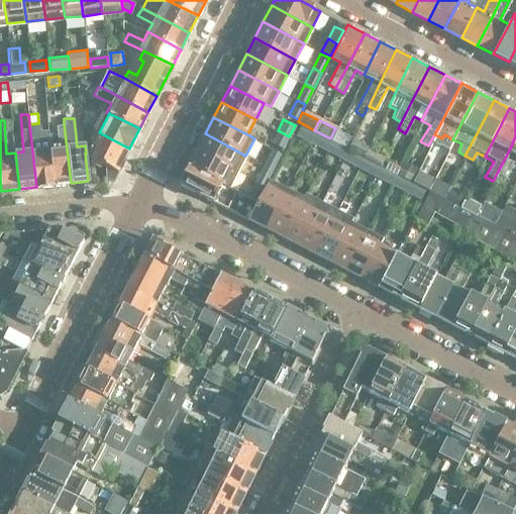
[(54,185),(49,149),(48,137),(47,129),(39,130),(38,123),(29,124),(36,187),(54,185)]
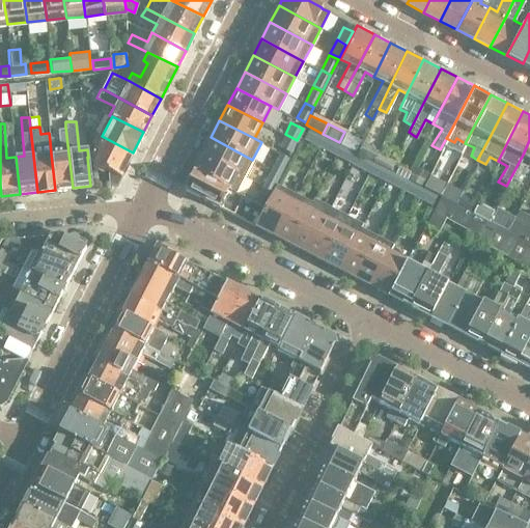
[(60,153),(51,154),(55,190),(73,188),(65,127),(57,128),(60,153)]
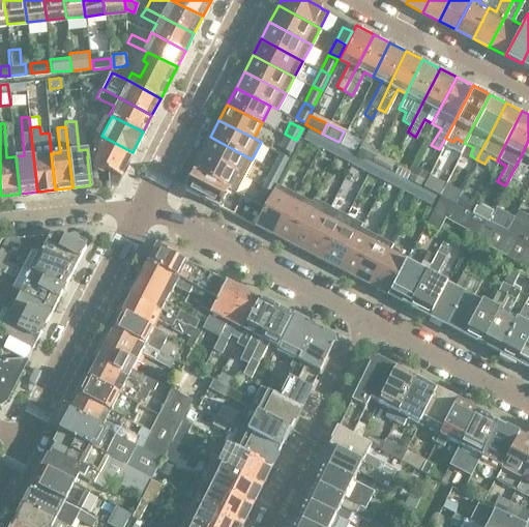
[(307,128),(303,137),(319,145),(323,137),(307,128)]
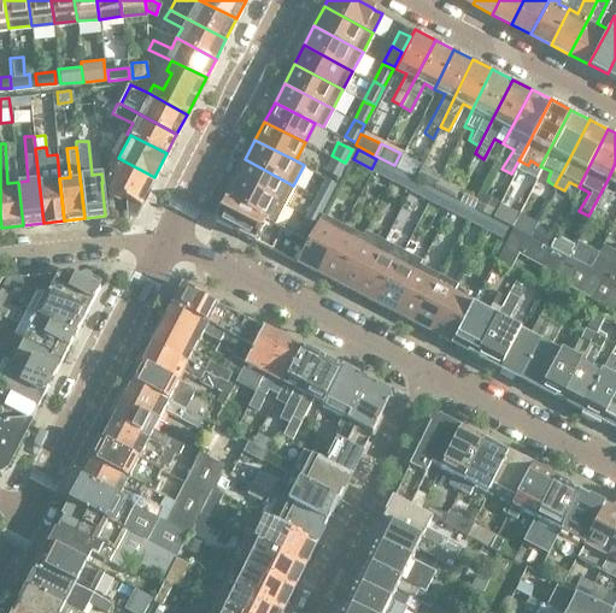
[(111,154),(101,174),(103,183),(125,195),(127,214),(136,213),(154,177),(118,158),(111,154)]
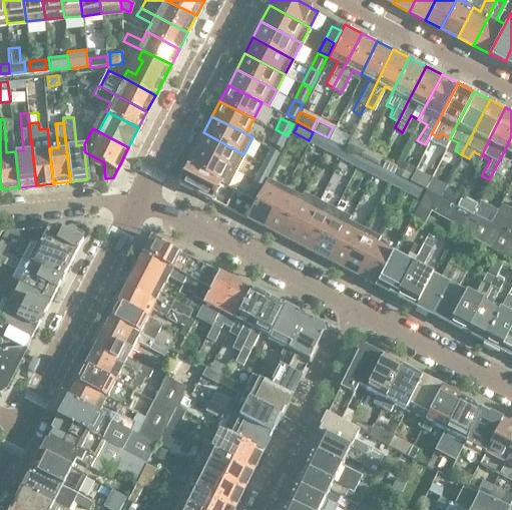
[(287,135),(276,129),(270,140),(281,146),(287,135)]
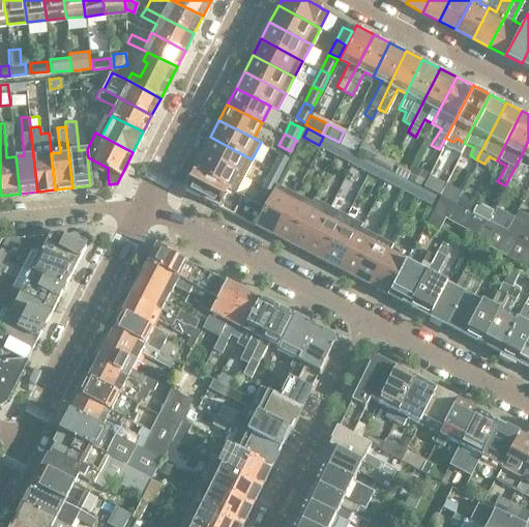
[(210,137),(202,153),(243,176),(252,159),(210,137)]
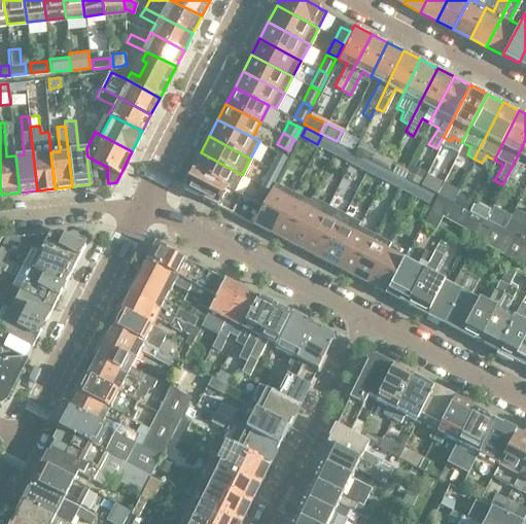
[(321,136),(317,144),(331,152),(337,143),(321,136)]
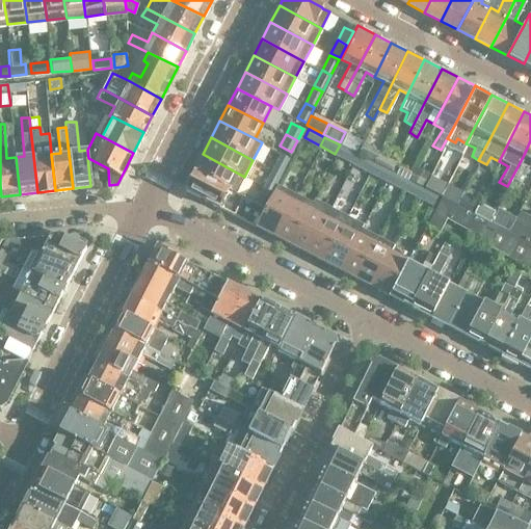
[(530,140),(524,155),(511,180),(519,184),(530,160),(530,140)]
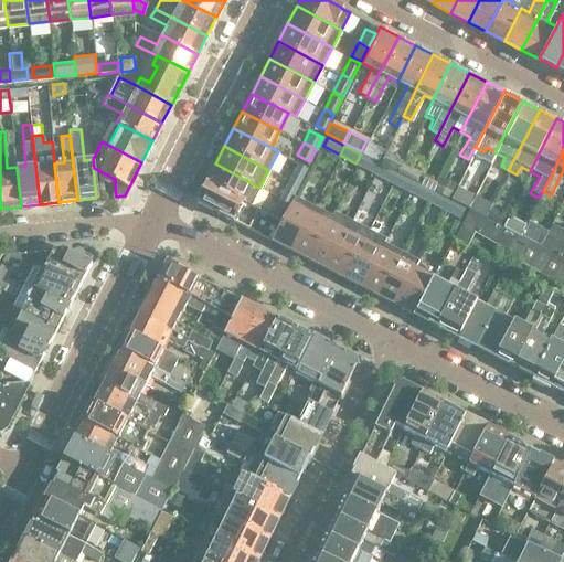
[(382,154),(378,161),(395,170),(400,162),(382,154)]
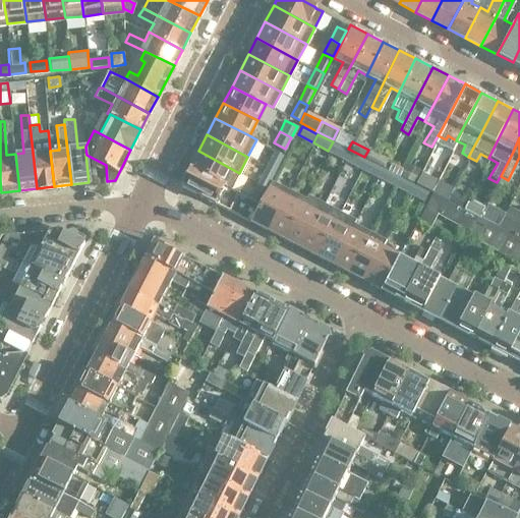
[(335,142),(330,152),(345,159),(350,151),(335,142)]
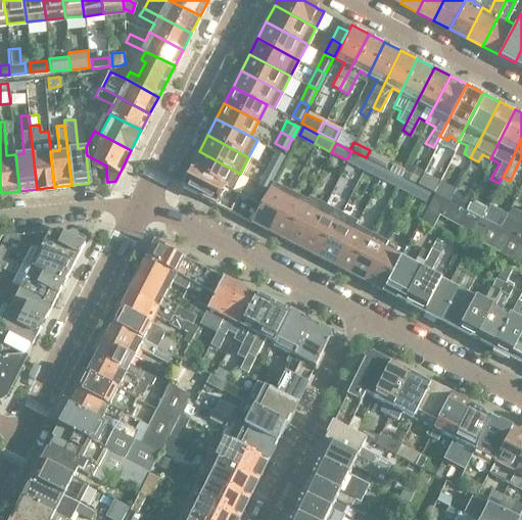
[(276,149),(268,164),(276,169),(284,154),(276,149)]
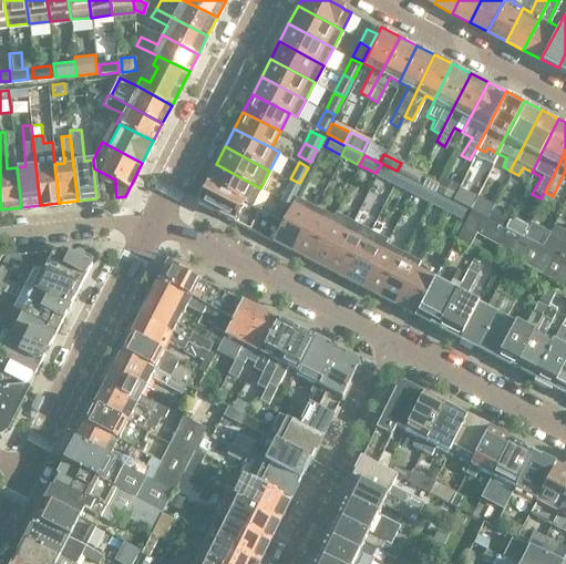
[(216,164),(207,182),(244,202),(243,202),(251,206),(260,188),(216,164)]
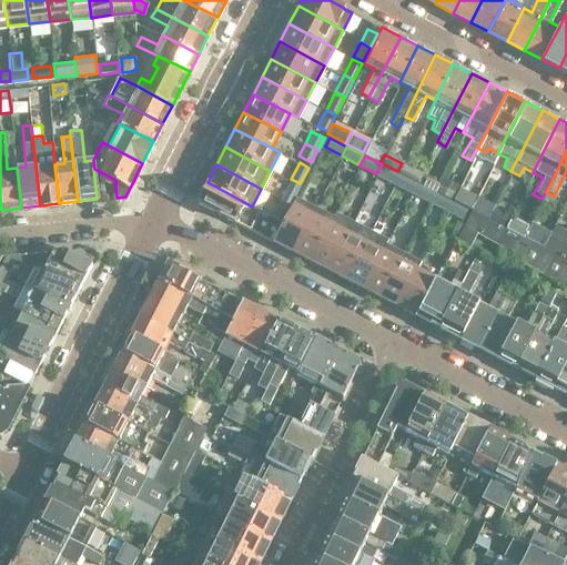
[(382,164),(376,173),(393,182),(397,173),(382,164)]
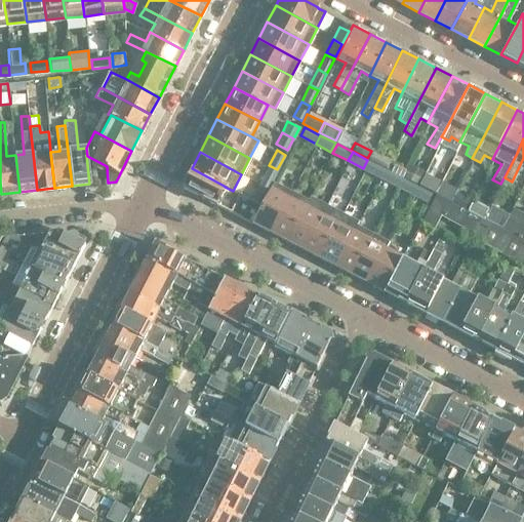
[(371,152),(368,159),(384,167),(388,159),(371,152)]
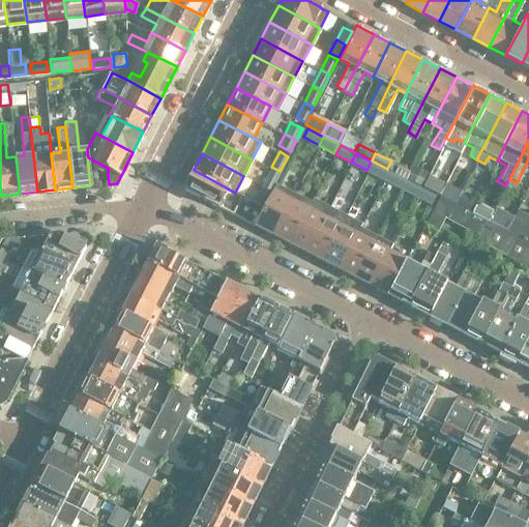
[(373,163),(369,171),(384,179),(388,170),(373,163)]
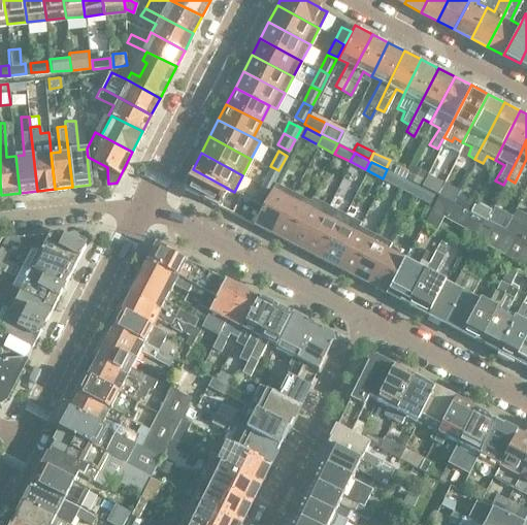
[(426,170),(414,164),(405,178),(419,185),(426,170)]
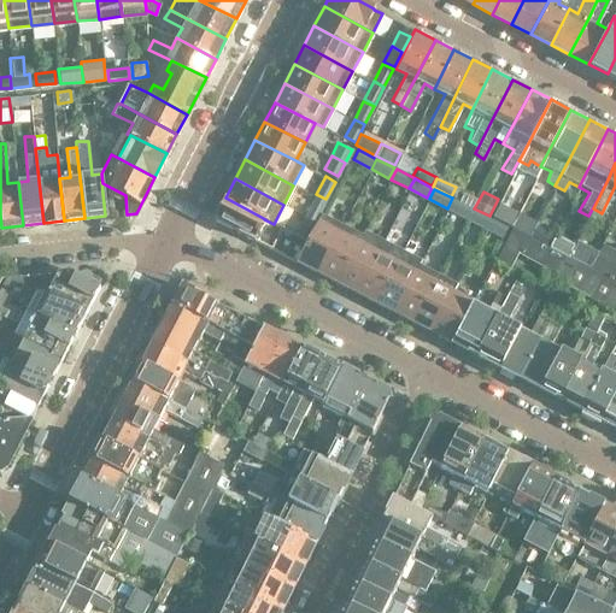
[(316,194),(306,212),(317,217),(326,199),(316,194)]
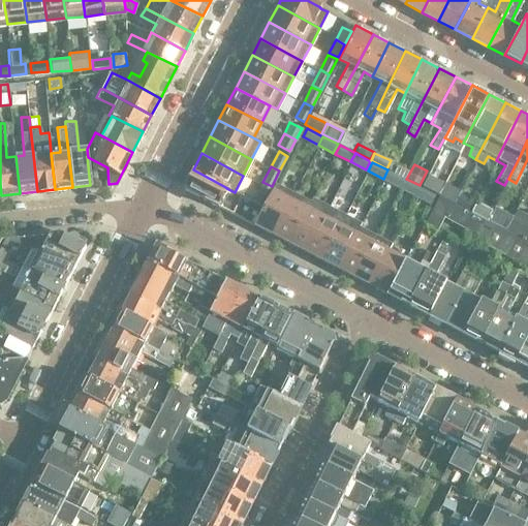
[(394,166),(391,171),(403,178),(405,173),(394,166)]
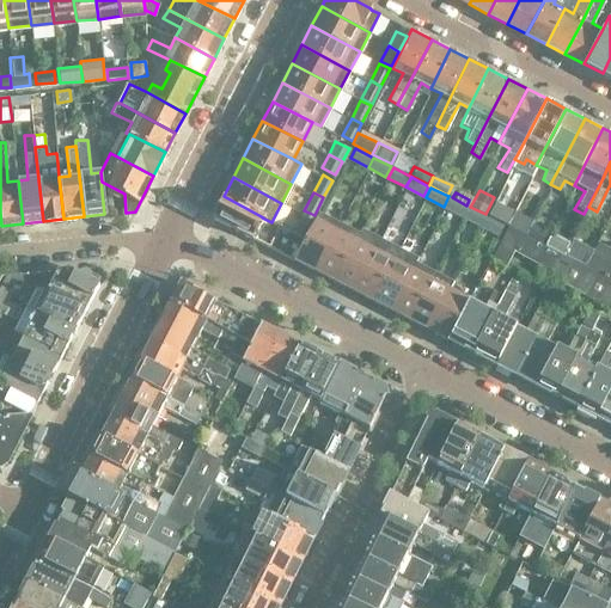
[(224,196),(213,216),(256,239),(294,259),(305,239),(272,222),(262,217),(263,217),(224,196)]
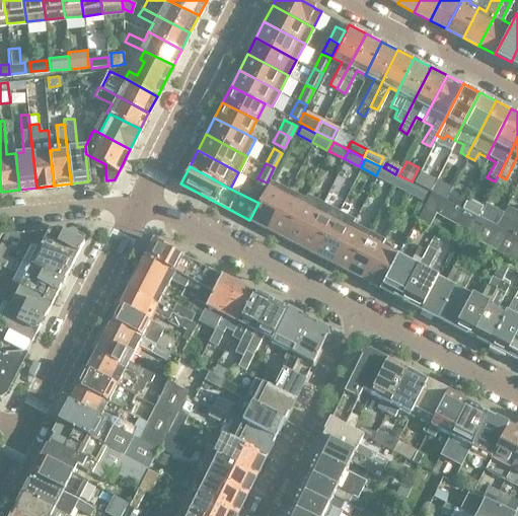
[(380,166),(376,175),(390,182),(395,174),(380,166)]
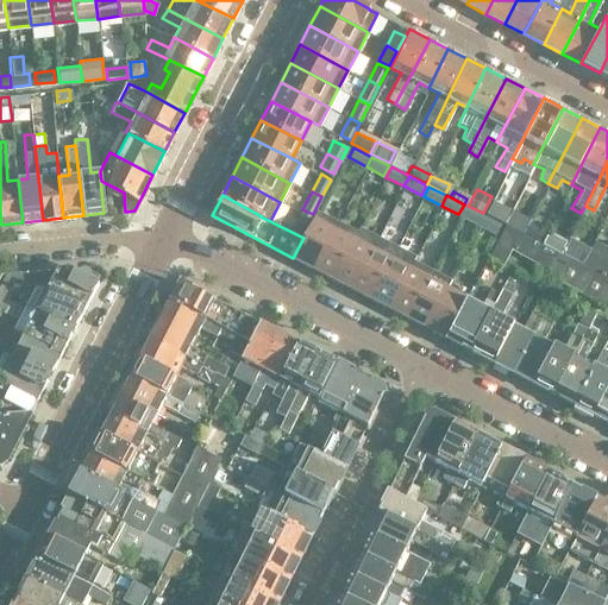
[(490,203),(486,212),(497,219),(502,209),(490,203)]
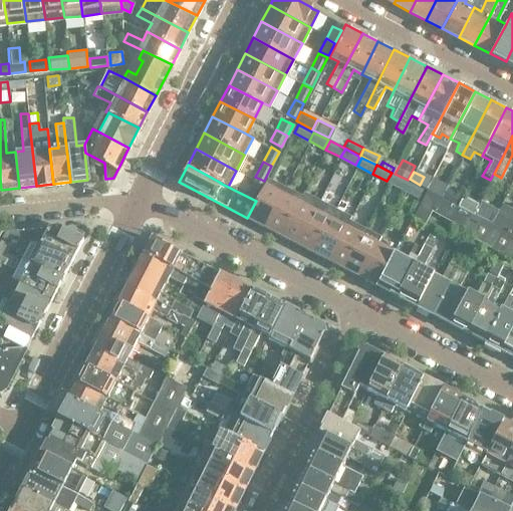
[(392,173),(388,182),(403,189),(407,181),(392,173)]
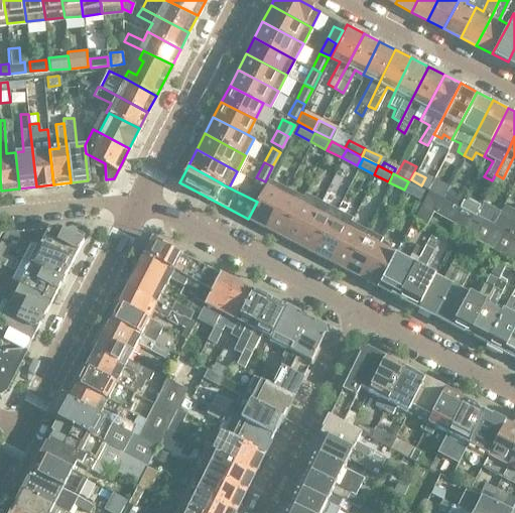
[(434,176),(427,188),(442,197),(448,184),(434,176)]
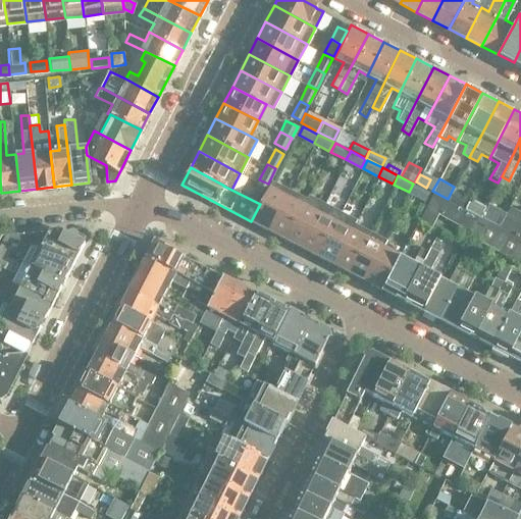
[(260,204),(251,221),(269,230),(290,190),(272,179),(260,204)]
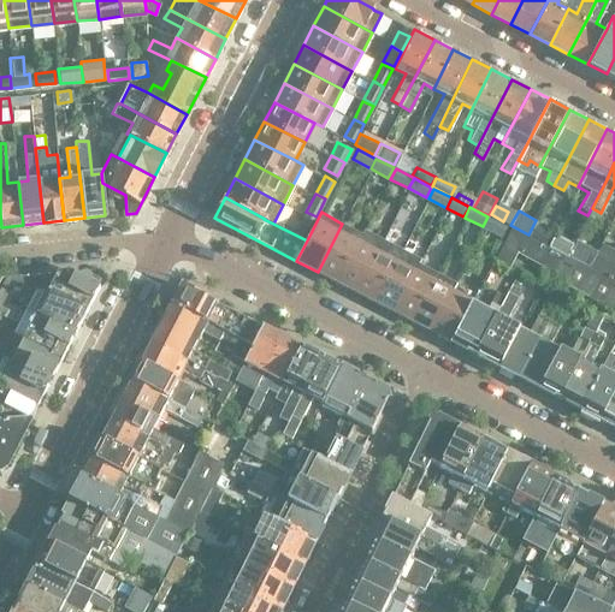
[(296,231),(306,237),(315,219),(305,213),(296,231)]
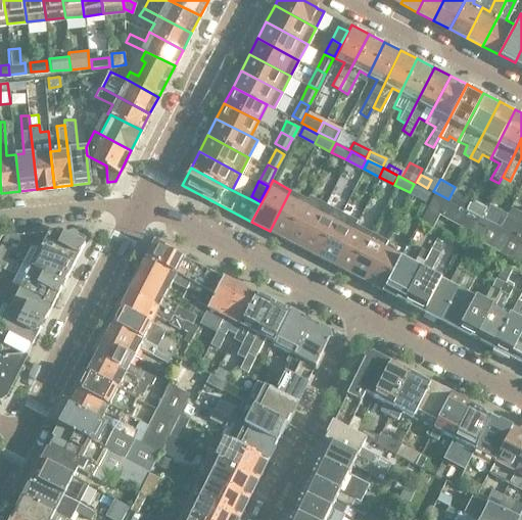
[(414,184),(410,192),(425,200),(429,192),(414,184)]
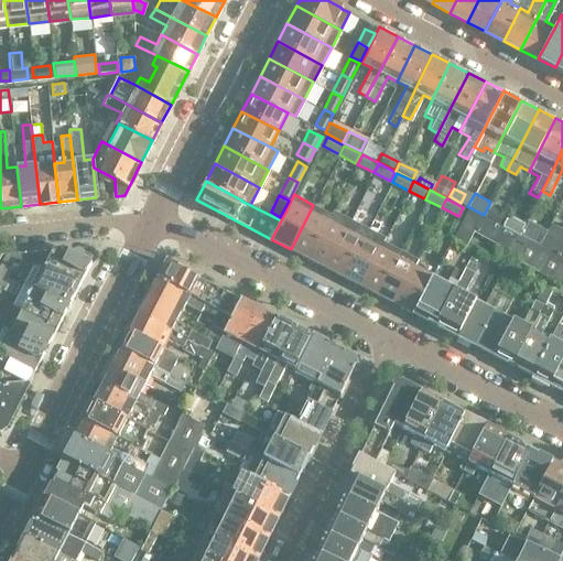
[(313,205),(291,249),(307,258),(331,214),(313,205)]
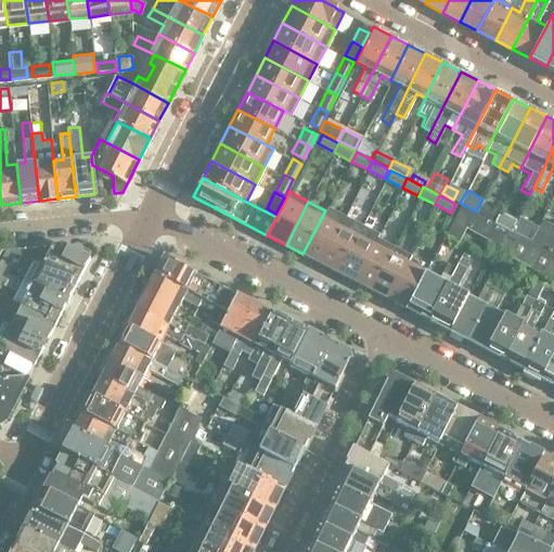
[(481,202),(476,212),(488,218),(493,208),(481,202)]
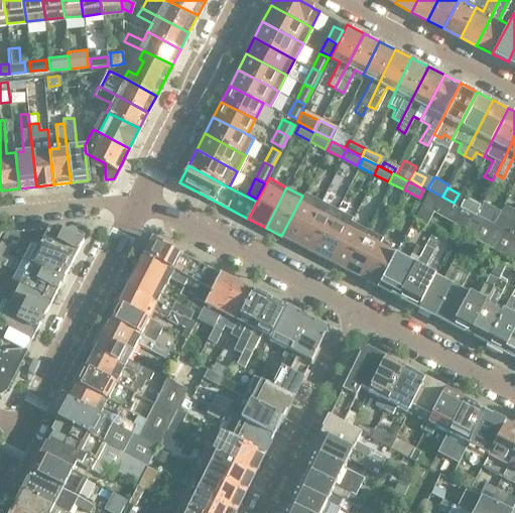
[(442,197),(427,188),(417,207),(412,217),(427,225),(434,214),(472,234),(481,218),(474,214),(454,204),(442,197)]
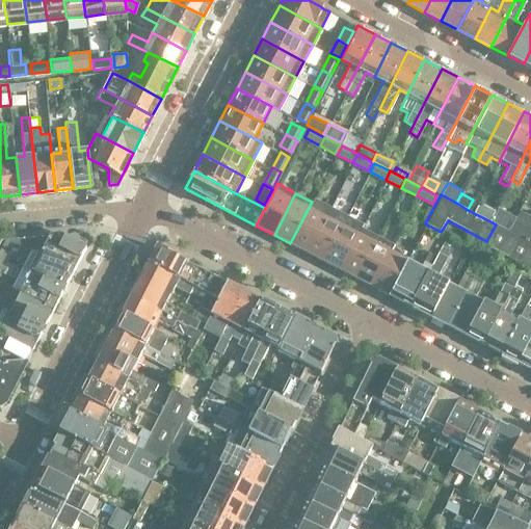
[(314,197),(312,202),(290,243),(307,252),(330,207),(314,197)]
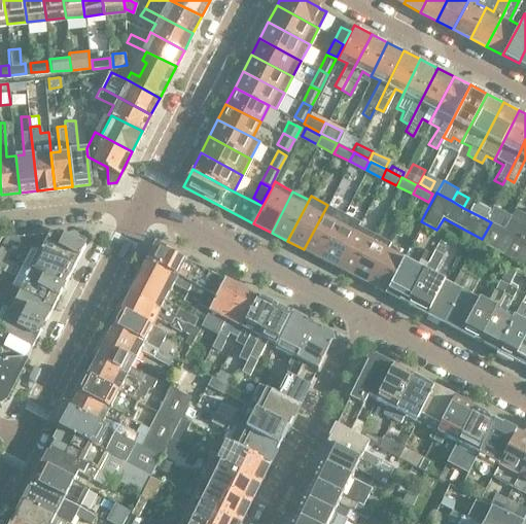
[(484,217),(489,208),(476,201),(470,210),(484,217)]
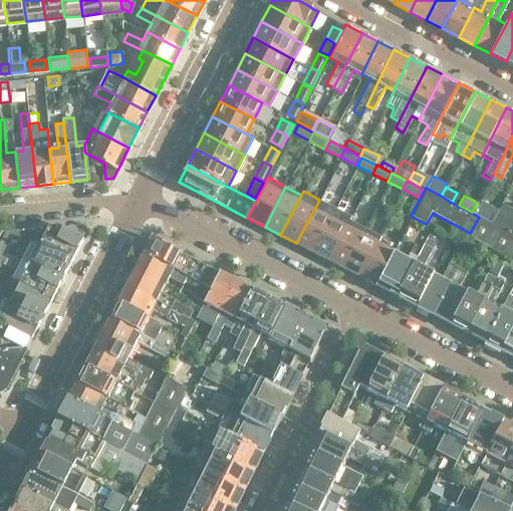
[(319,200),(296,243),(312,252),(334,208),(319,200)]
